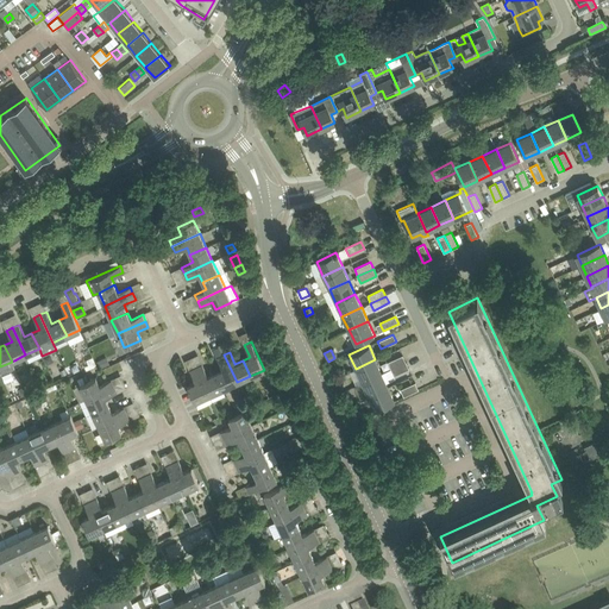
[(223,389),(237,382),(224,355),(217,358),(223,369),(215,372),(223,389)]
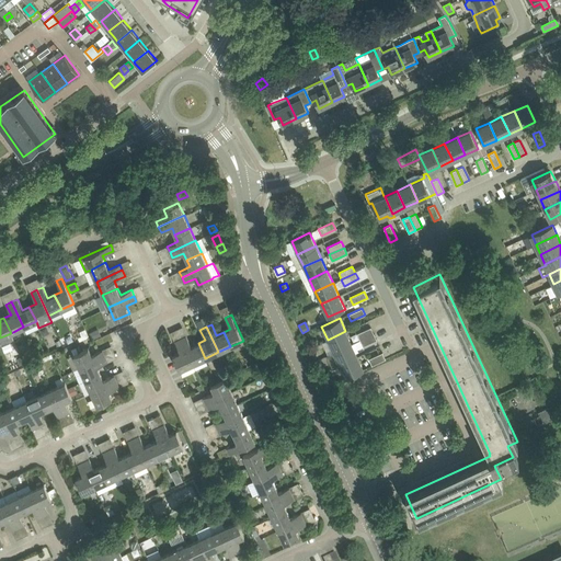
[(370,328),(357,334),(359,340),(374,333),(370,328)]
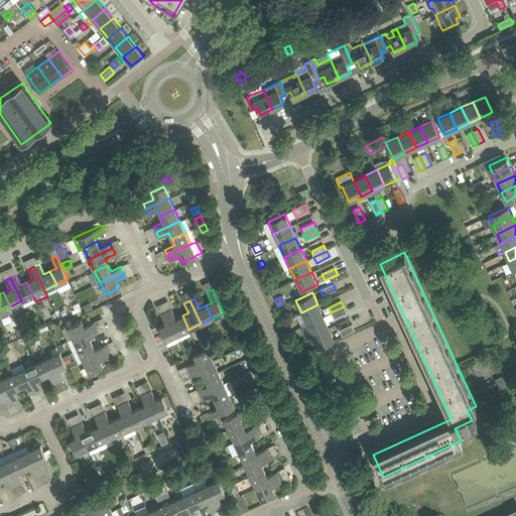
[(82,306),(85,312),(93,308),(90,302),(82,306)]
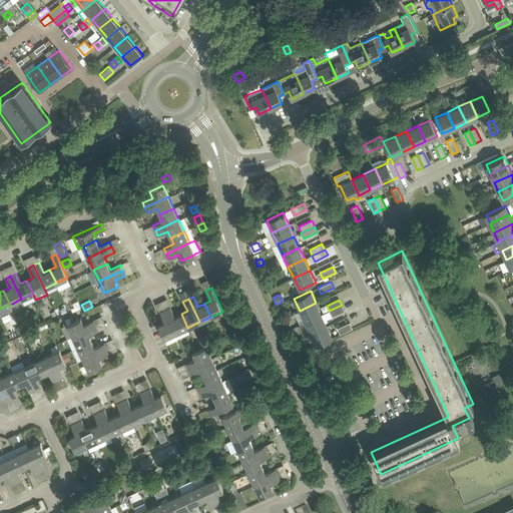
[(300,311),(305,322),(322,315),(316,303),(300,311)]
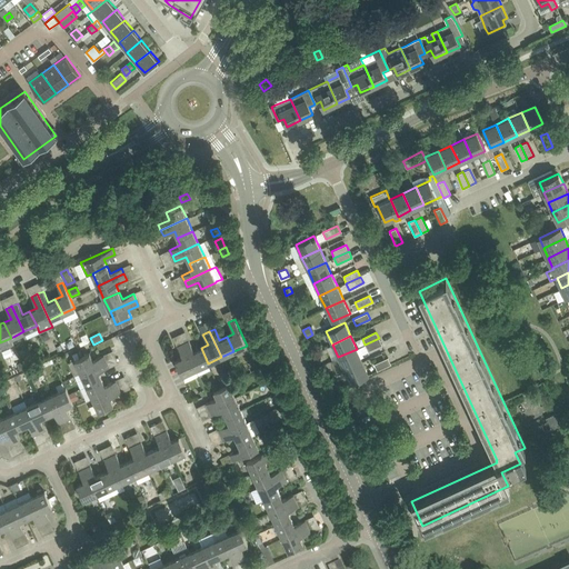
[(379,338),(365,345),(368,351),(382,345),(379,338)]
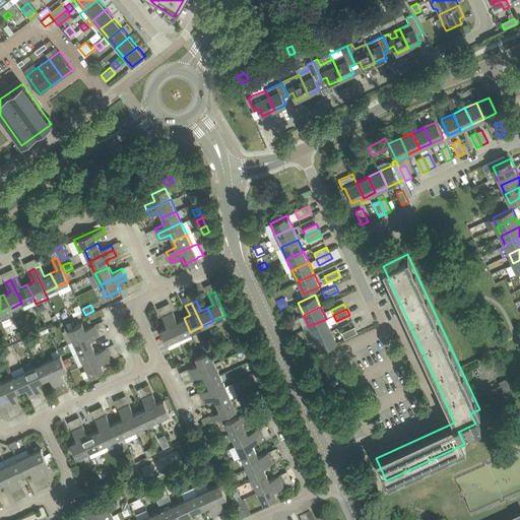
[(168,314),(178,337),(179,337),(181,343),(192,338),(190,332),(184,318),(177,321),(173,311),(168,314)]
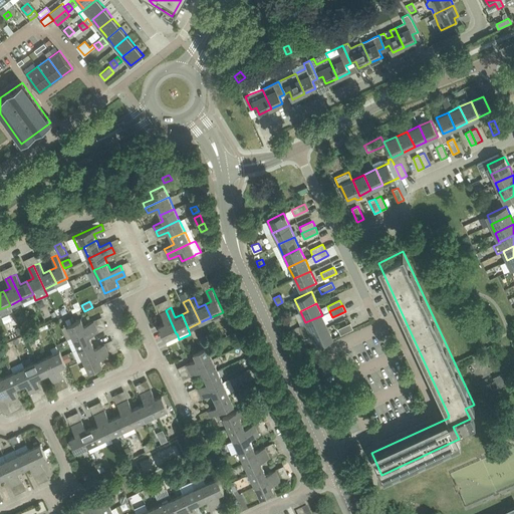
[(165,338),(176,333),(166,310),(161,312),(165,322),(159,325),(165,338)]
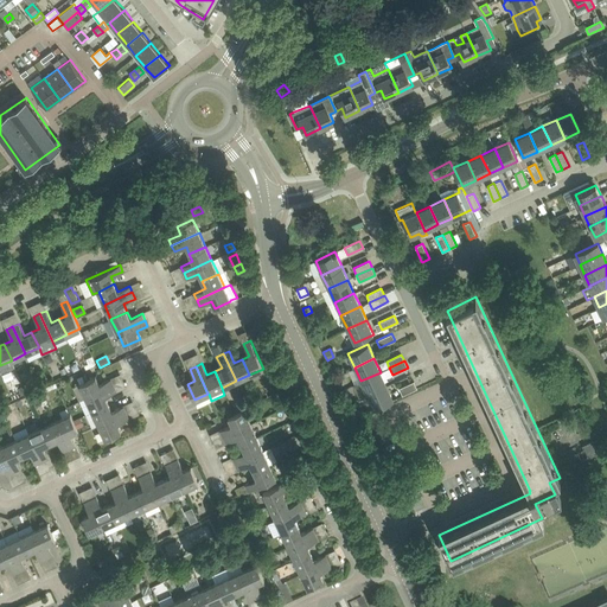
[(359,398),(366,395),(387,385),(381,372),(360,381),(353,384),(359,398)]
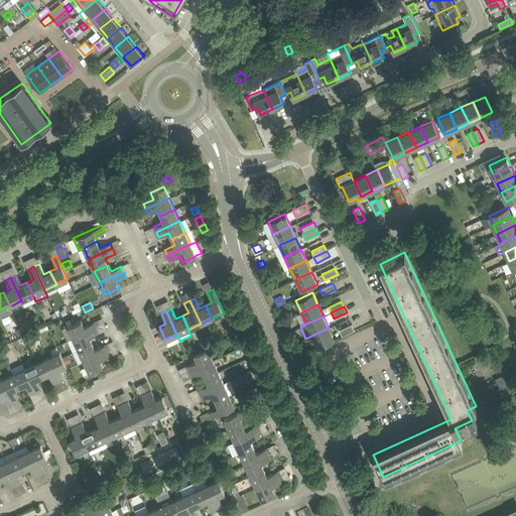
[(74,338),(97,328),(94,321),(85,327),(82,319),(78,321),(74,324),(68,326),(74,338)]
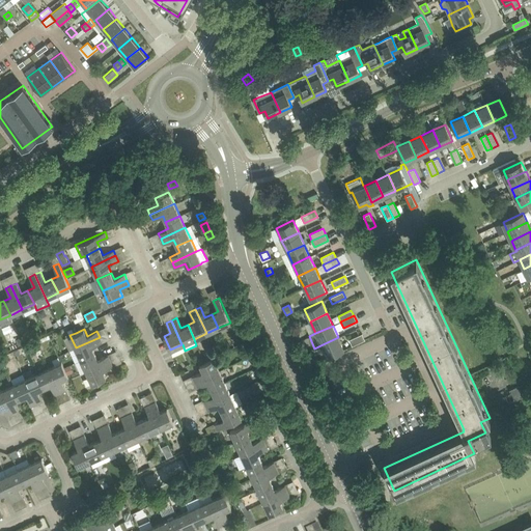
[(32,335),(28,330),(23,335),(27,339),(32,335)]
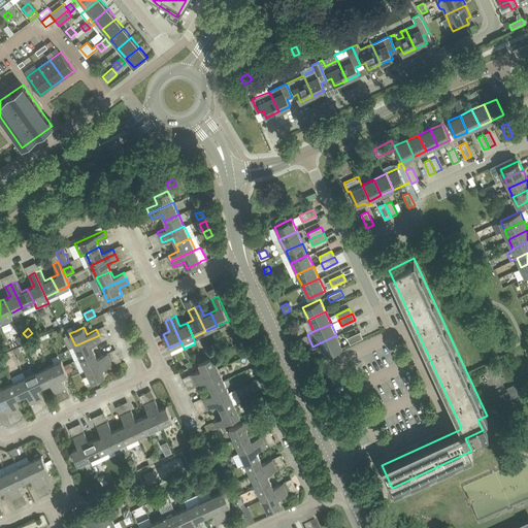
[(360,332),(347,338),(350,343),(363,337),(360,332)]
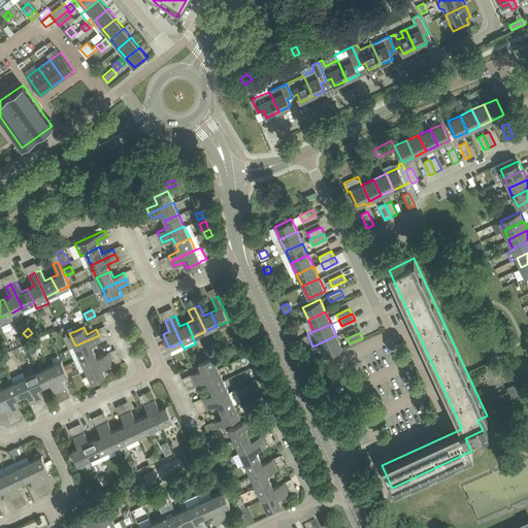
[(80,358),(94,352),(91,344),(101,340),(99,335),(75,345),(80,357),(80,358)]
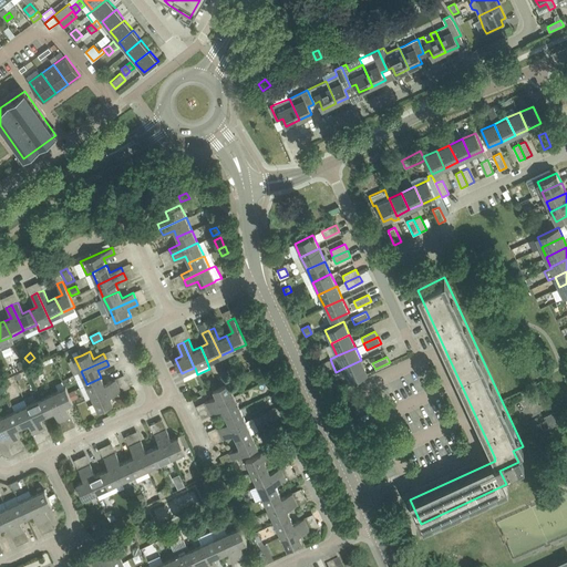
[(367,373),(361,360),(342,369),(349,382),(367,373)]
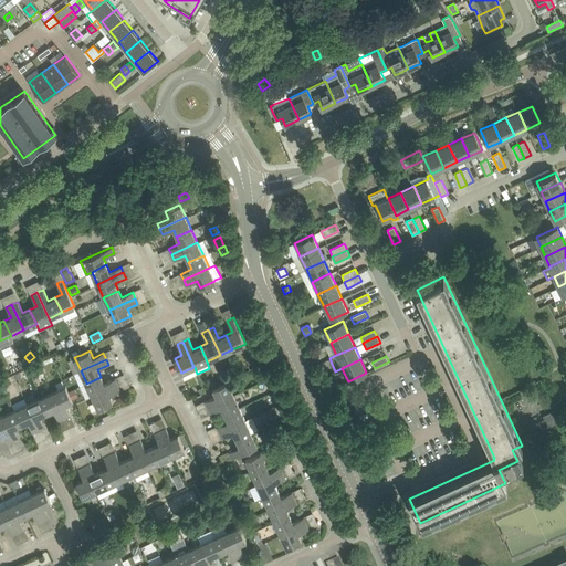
[(276,383),(274,376),(268,379),(270,386),(276,383)]
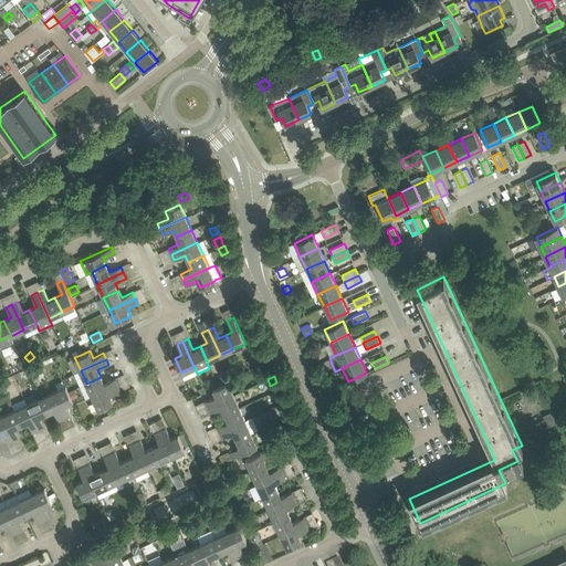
[(86,384),(92,396),(118,385),(115,378),(104,384),(101,377),(86,384)]
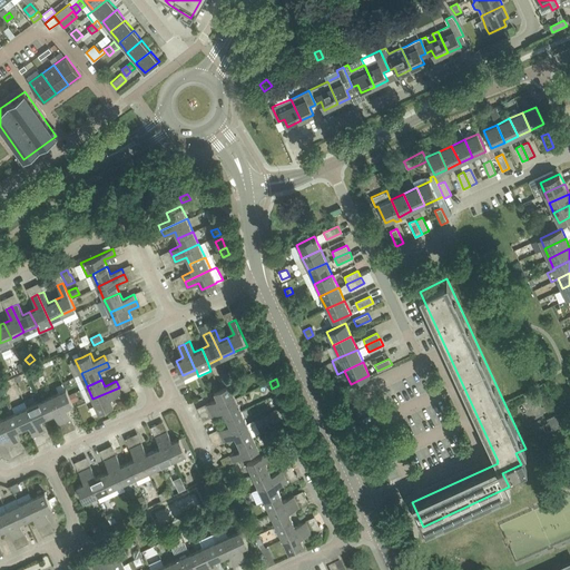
[(229,384),(224,387),(214,392),(217,399),(207,404),(209,410),(235,397),(229,384)]
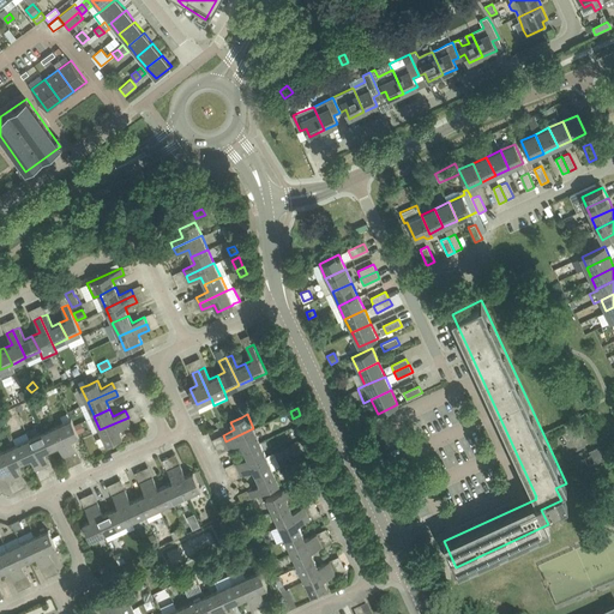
[(128,417),(100,429),(107,444),(122,437),(119,428),(131,422),(128,417)]
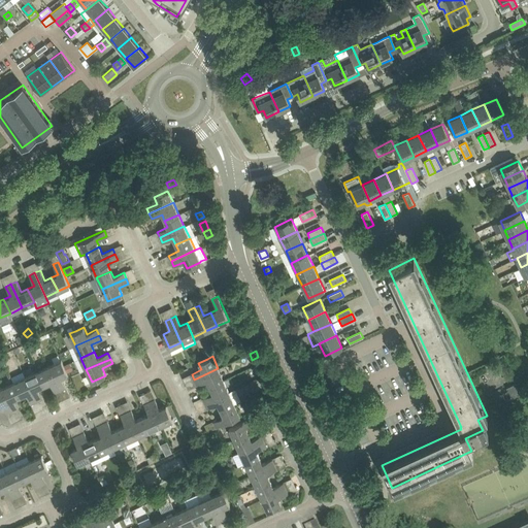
[(61,360),(48,365),(60,390),(65,388),(61,377),(67,374),(67,372),(64,366),(61,360)]
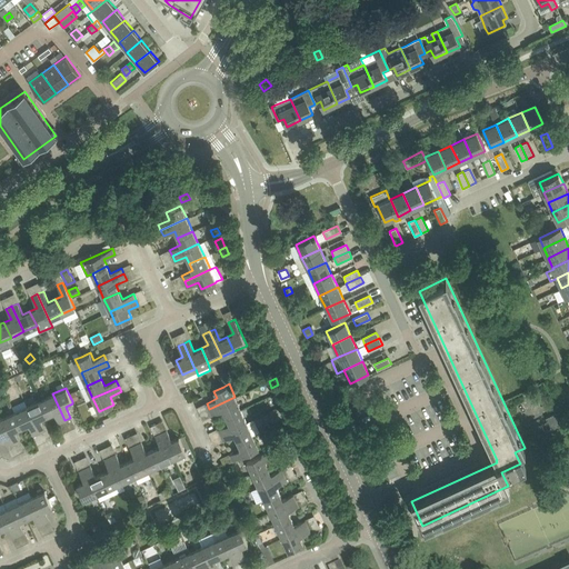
[(69,395),(72,401),(79,399),(75,391),(69,395)]
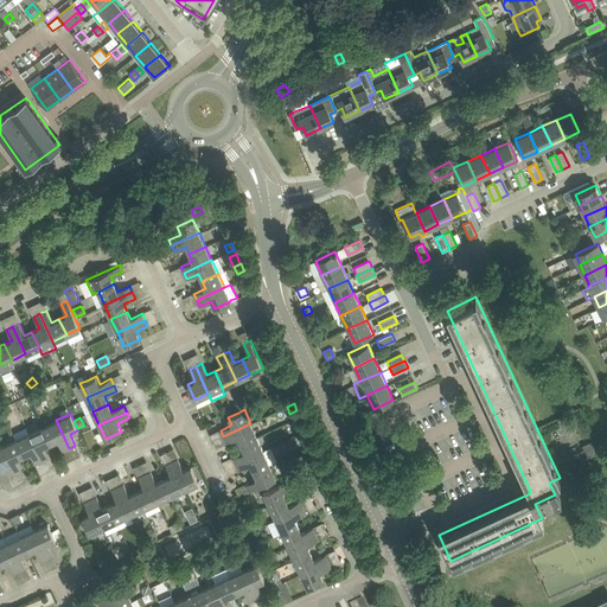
[(43,427),(50,442),(58,440),(63,451),(69,448),(56,420),(43,427)]
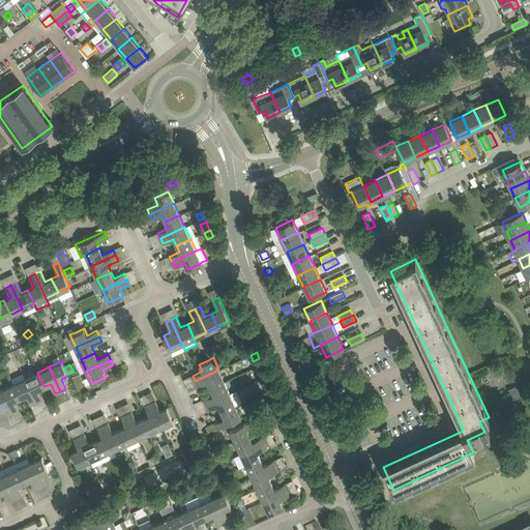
[(267,376),(264,367),(258,371),(261,379),(267,376)]
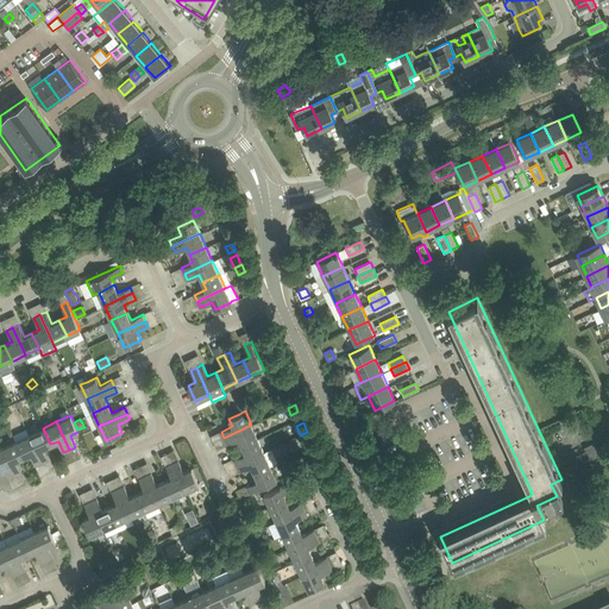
[(251,425),(224,438),(226,444),(238,439),(242,446),(258,438),(251,425)]
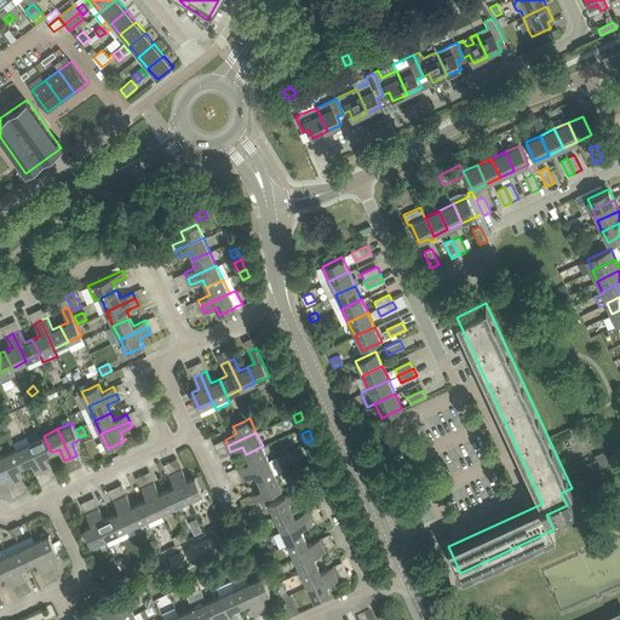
[(44,455),(51,452),(44,436),(29,442),(42,471),(50,468),(44,455)]
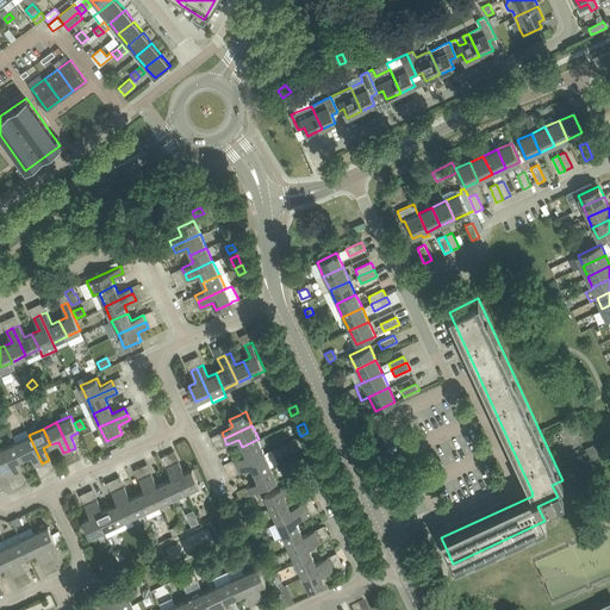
[(307,450),(315,447),(307,433),(300,436),(307,450)]
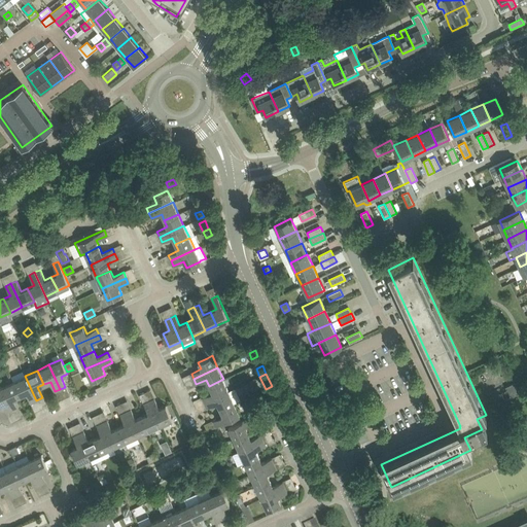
[(13,382),(20,395),(27,392),(31,402),(36,400),(25,376),(13,382)]
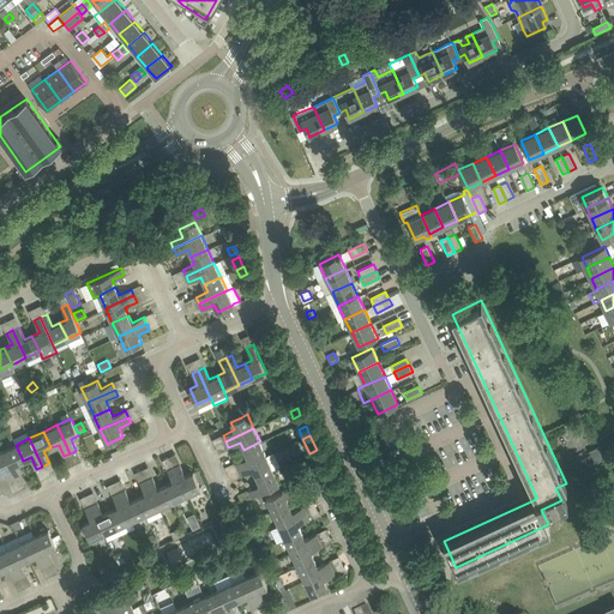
[(260,441),(244,450),(247,457),(235,463),(239,469),(266,456),(260,441)]
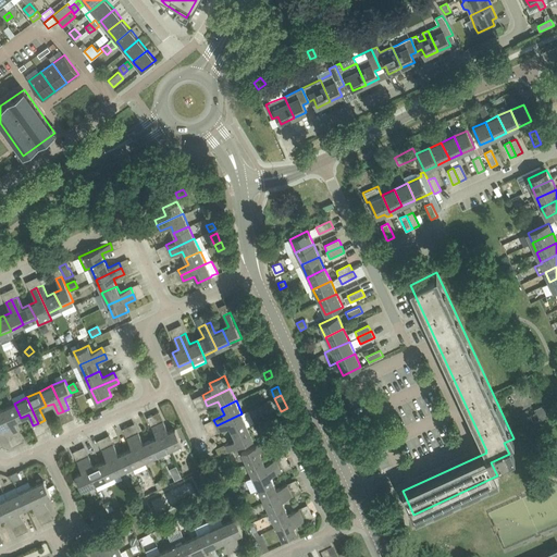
[(14,404),(1,409),(13,434),(20,432),(14,421),(21,418),(14,404)]
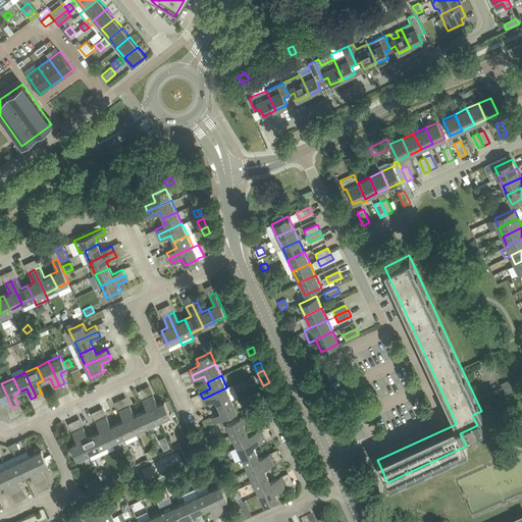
[(515,388),(511,378),(501,383),(502,385),(505,393),(515,388)]
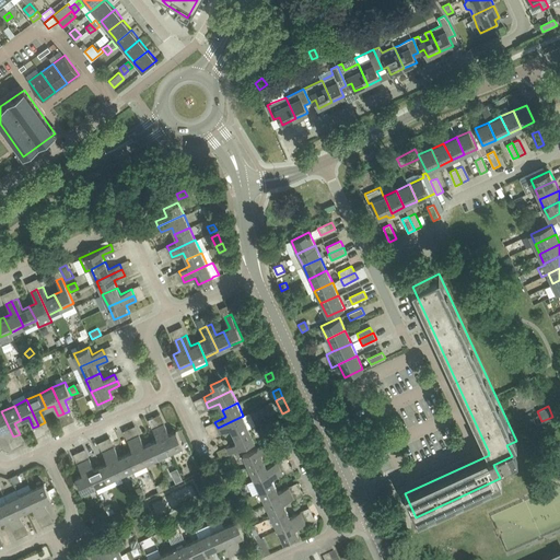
[(1,411),(0,411),(0,430),(3,429),(8,440),(13,436),(1,411)]
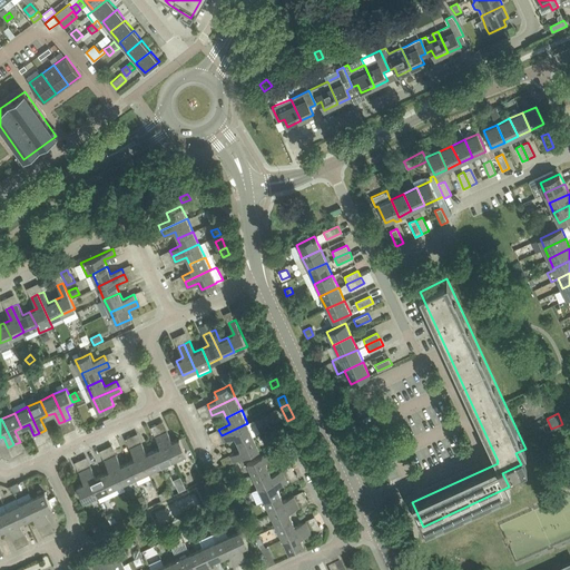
[(247,423),(222,435),(224,441),(235,435),(238,443),(253,435),(247,423)]
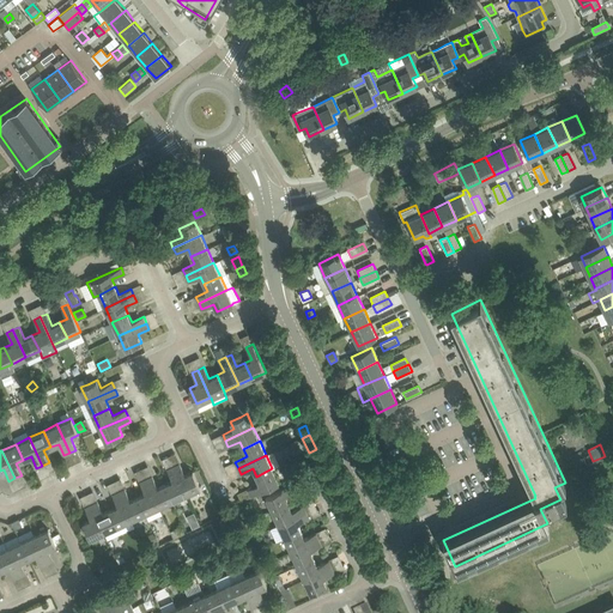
[(314,474),(325,469),(322,462),(305,468),(309,477),(314,474)]
